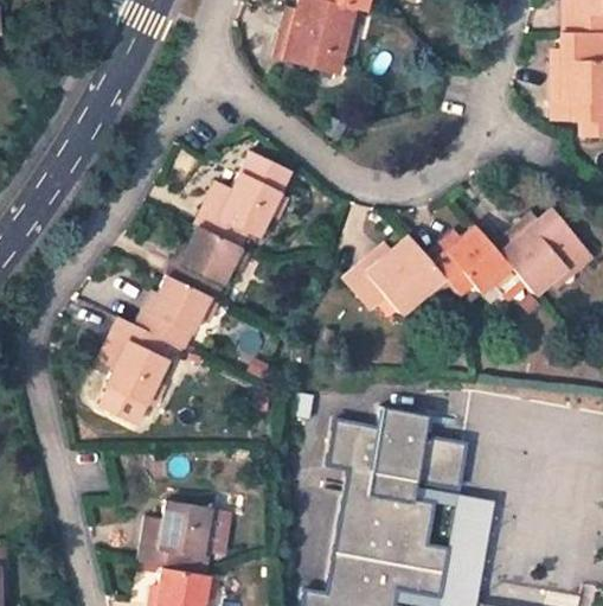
[(283,30),(275,59),(337,75),(354,7),(327,0),(299,0),(290,32),(283,30)]
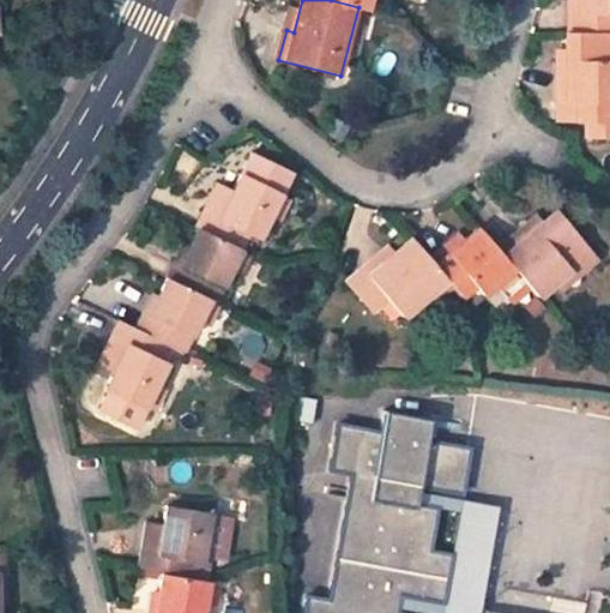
[(370,11),(373,0),(331,0),(358,7),(370,11)]
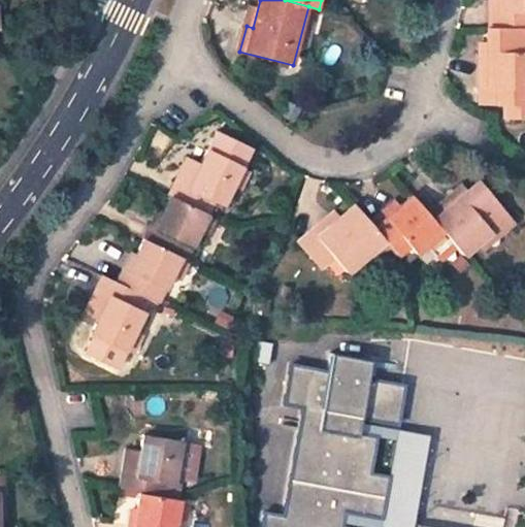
[(524,0),(498,0),(499,30),(524,29),(524,0)]
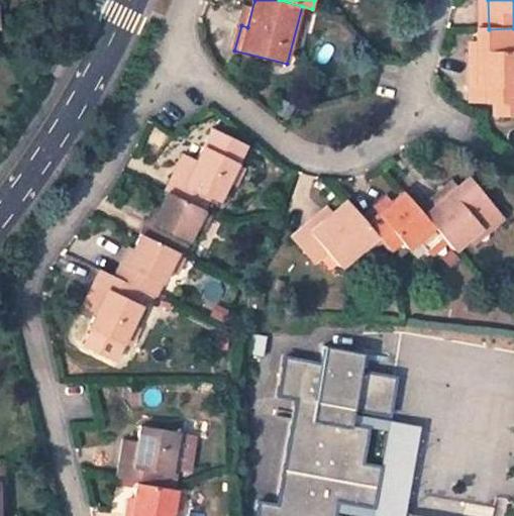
[(491,102),(498,102),(499,115),(513,115),(513,28),(489,29),(478,29),(479,60),(472,60),(472,85),(491,85),(491,102)]
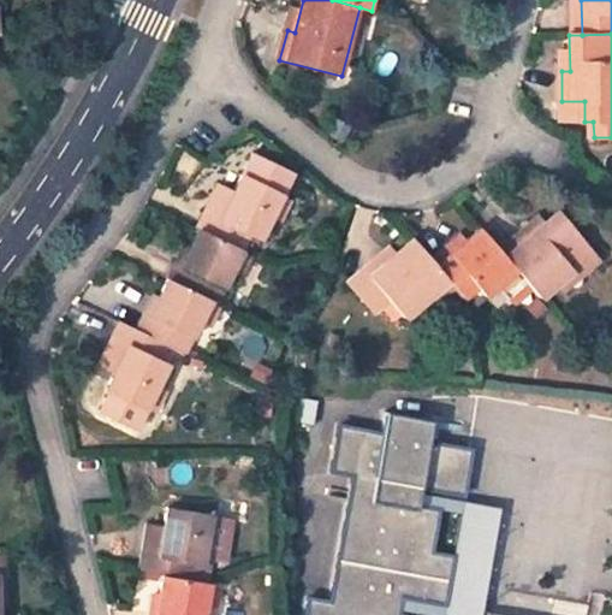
[(563,122),(584,122),(584,101),(562,101),(563,122)]
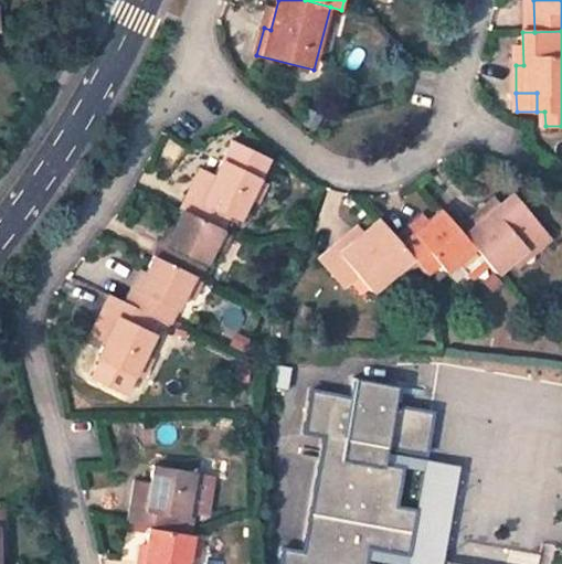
[(200,181),(184,210),(229,232),(232,233),(261,178),(271,158),(234,139),(223,159),(210,187),(200,181)]
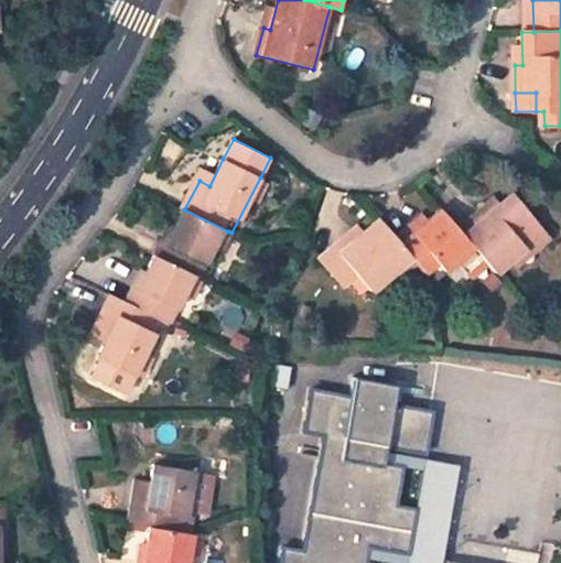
[(547,234),(518,199),(492,220),(486,214),(463,233),(477,248),(499,275),(547,234)]
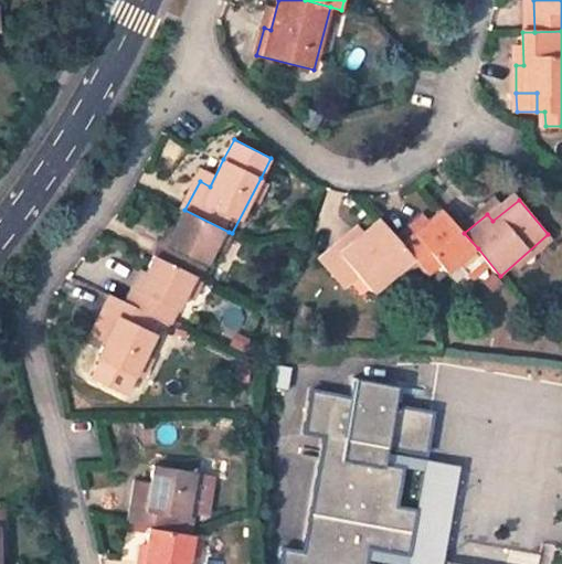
[(229,232),(184,210),(160,257),(202,280),(229,232)]
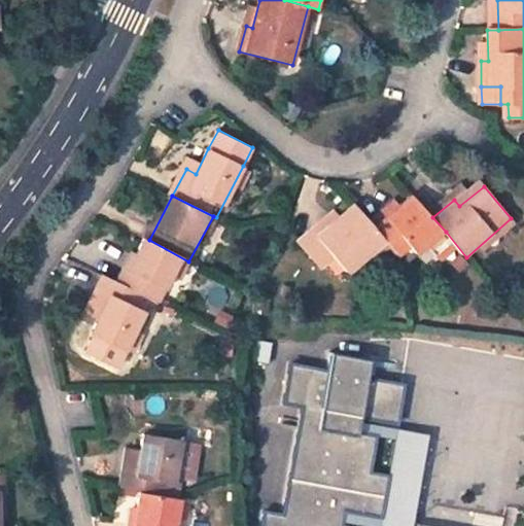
[(432,217),(415,196),(377,228),(387,240),(402,256),(411,248),(418,255),(446,232),(432,217)]
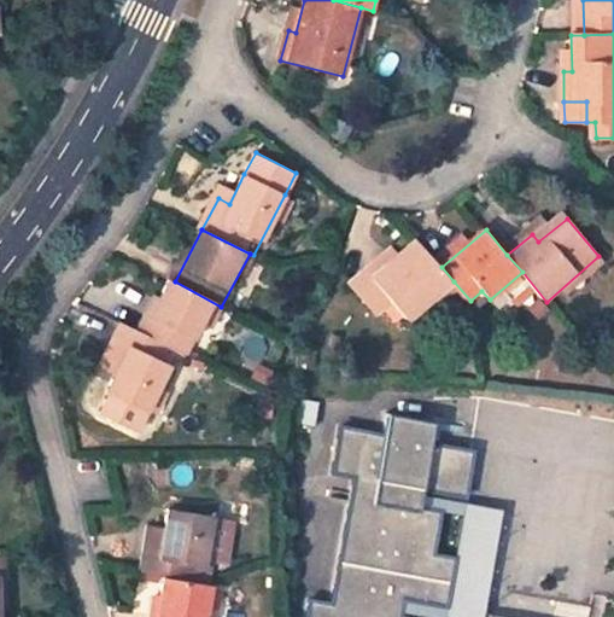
[(417,240),(372,279),(392,304),(408,321),(454,281),(442,267),(417,240)]
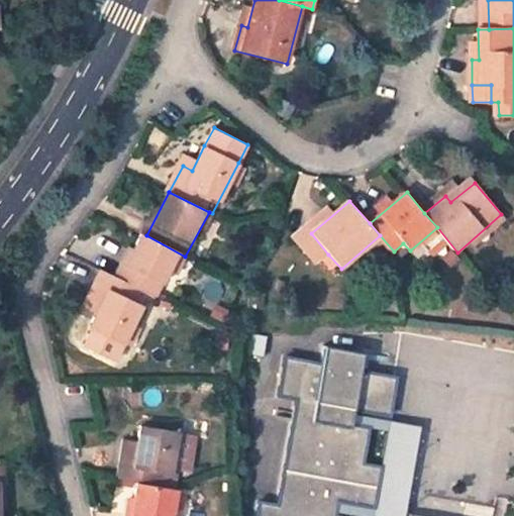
[(311,233),(298,244),(315,265),(328,254),(311,233)]
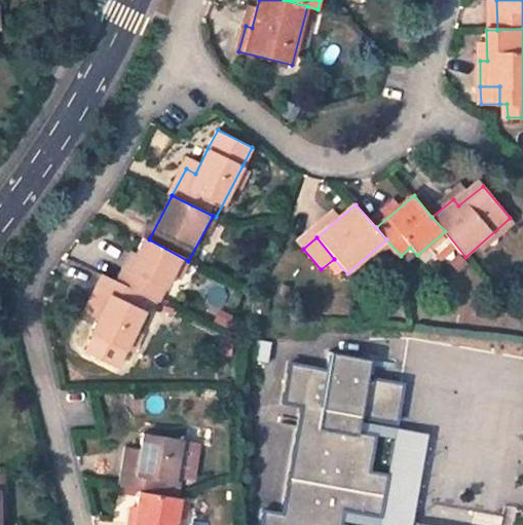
[(149,239),(146,238),(122,286),(150,300),(153,301),(161,286),(173,291),(188,261),(149,239)]
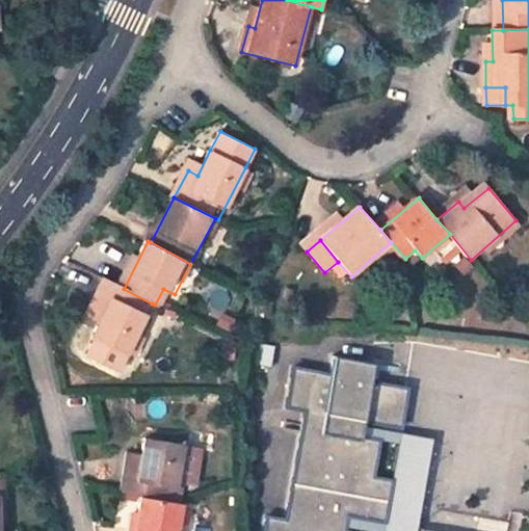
[(124,289),(108,281),(94,311),(101,314),(88,341),(96,344),(87,360),(114,374),(152,303),(124,289)]
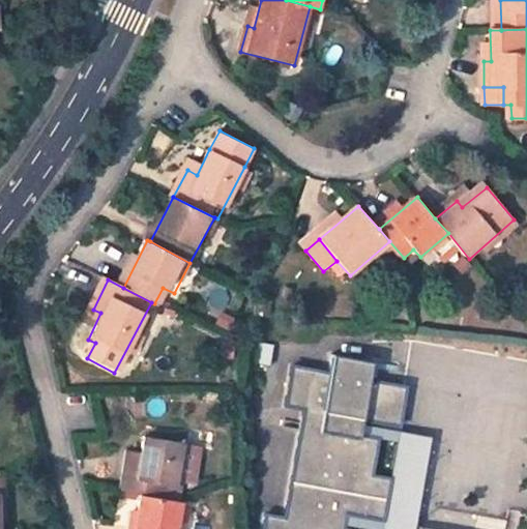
[(318,359),(298,356),(289,407),(308,410),(287,520),(269,516),(266,528),(343,528),(347,513),(383,520),(390,478),(373,476),(380,440),(361,436),(363,419),(400,425),(407,388),(371,382),(374,363),(337,356),(333,374),(315,371),(318,359)]
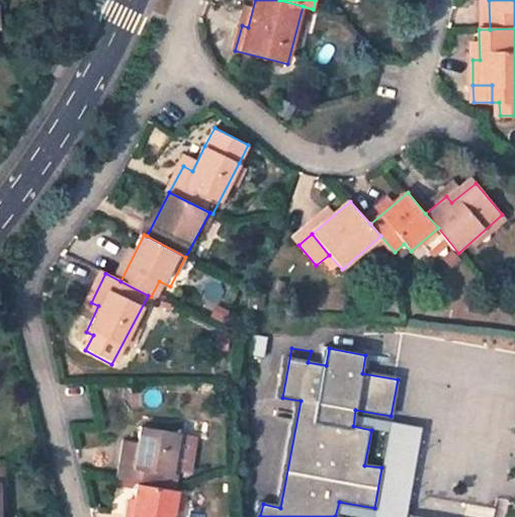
[(180,440),(181,437),(145,432),(143,450),(142,459),(131,458),(126,488),(138,489),(164,492),(166,477),(177,479),(177,472),(193,474),(196,442),(180,440)]
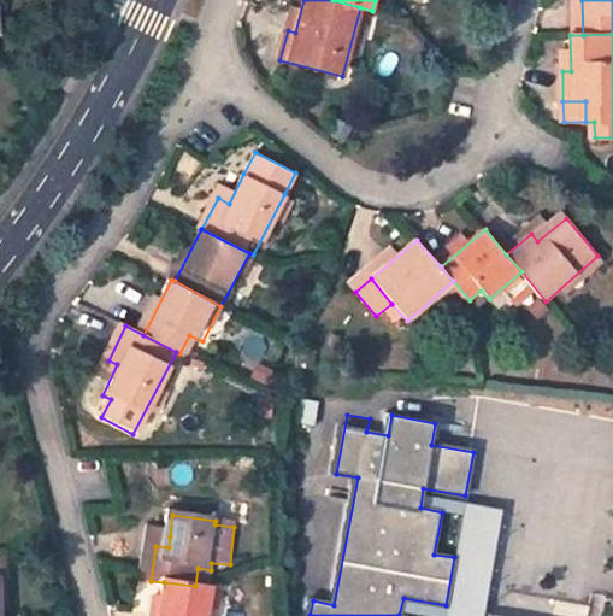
[(170,537),(148,534),(141,580),(151,581),(155,546),(169,547),(170,537)]
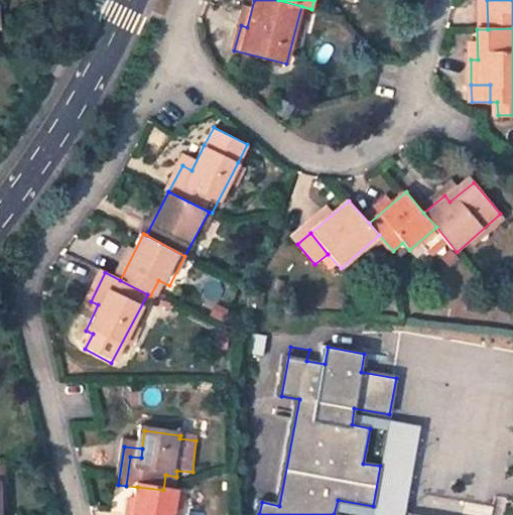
[(469,514),(476,484),(380,466),(373,506),(370,514),(469,514)]
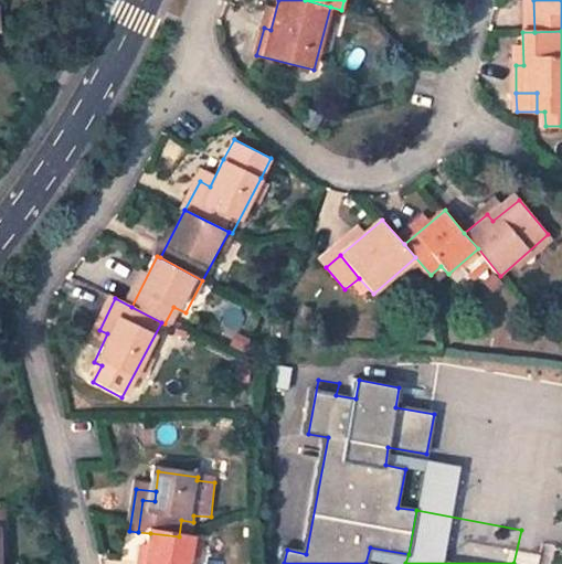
[(188,563),(192,538),(179,536),(150,533),(146,563),(188,563)]
